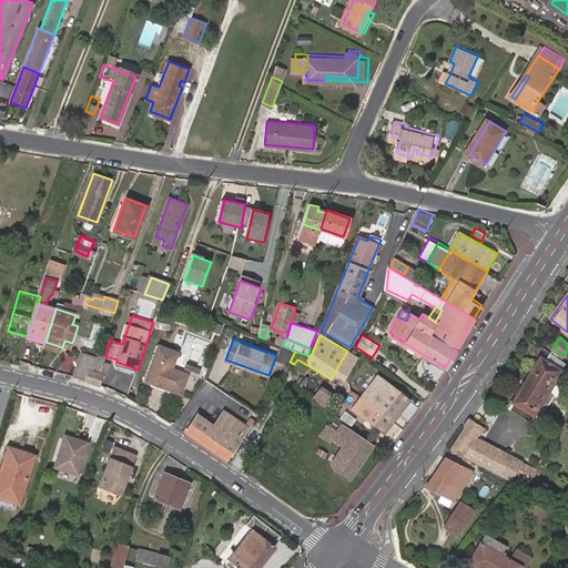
[(158,346),(144,383),(155,386),(155,384),(160,385),(161,388),(181,396),(188,376),(172,369),(178,354),(158,346)]
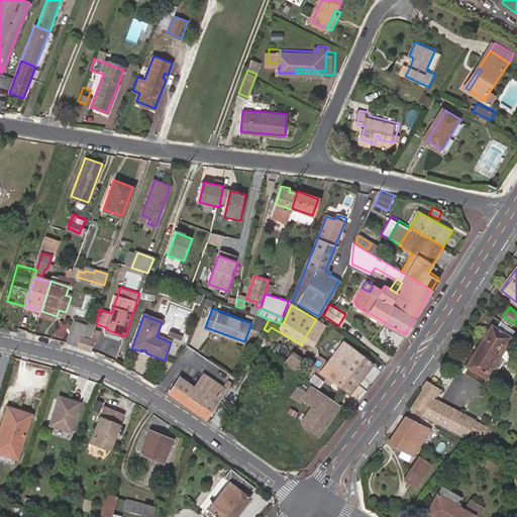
[(316,319),(307,334),(316,339),(322,328),(325,324),(316,319)]
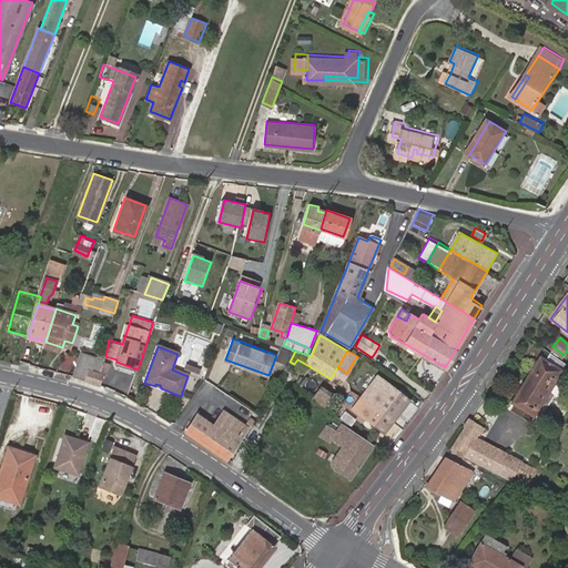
[(368,363),(357,356),(354,361),(366,367),(368,363)]
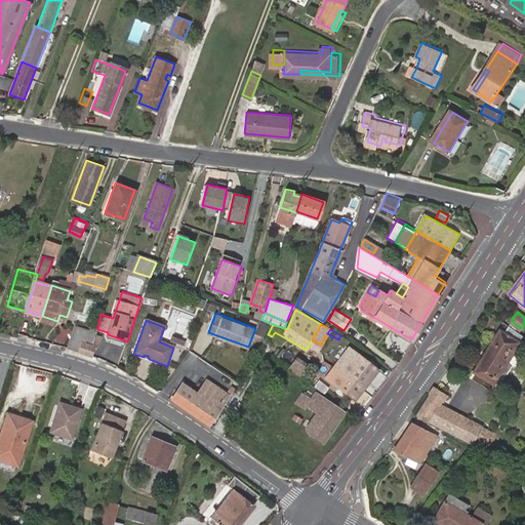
[(510,360),(515,353),(521,342),(502,331),(477,372),(495,384),(501,373),(503,374),(512,362),(510,360)]
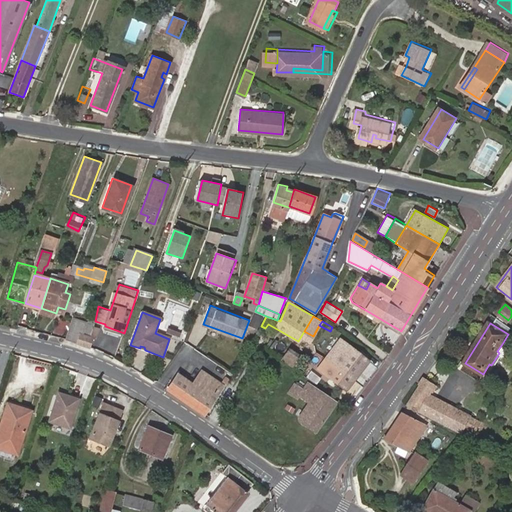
[(70,340),(78,343),(81,334),(74,331),(70,340)]
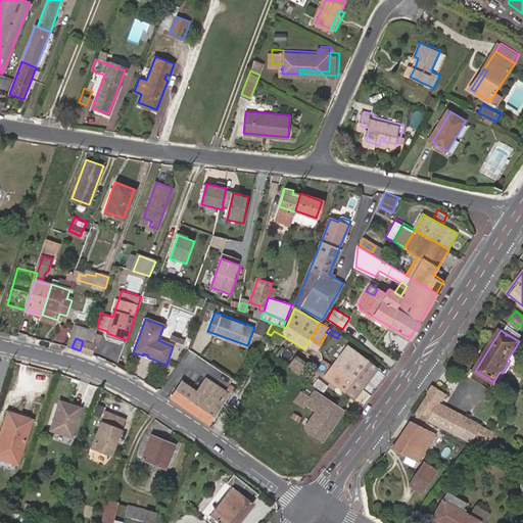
[(83,341),(80,350),(92,354),(95,345),(93,345),(83,341)]
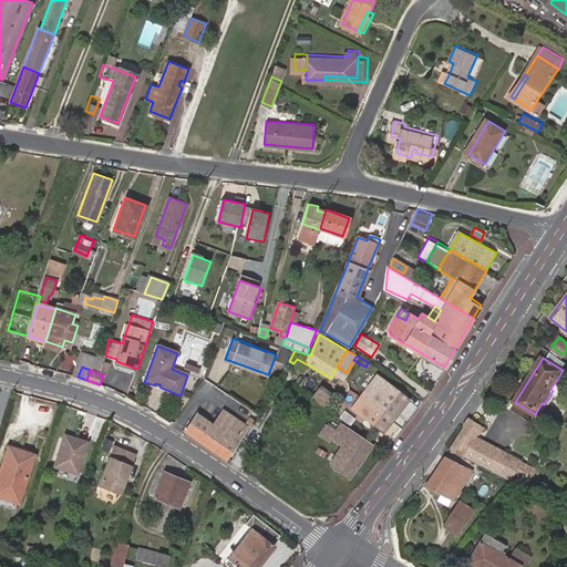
[(286,373),(284,371),(276,385),(278,387),(286,373)]
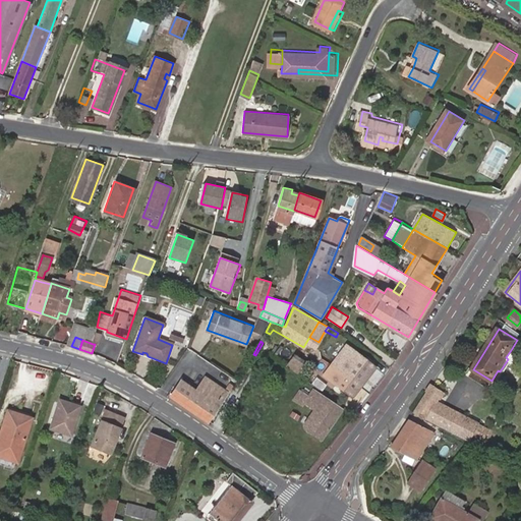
[(375,366),(349,346),(326,375),(352,396),(375,366)]
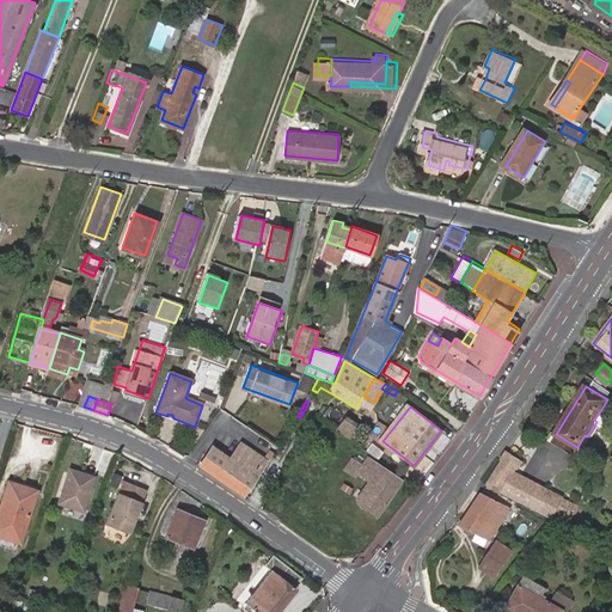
[(609,417),(600,411),(594,420),(597,422),(604,426),(609,417)]
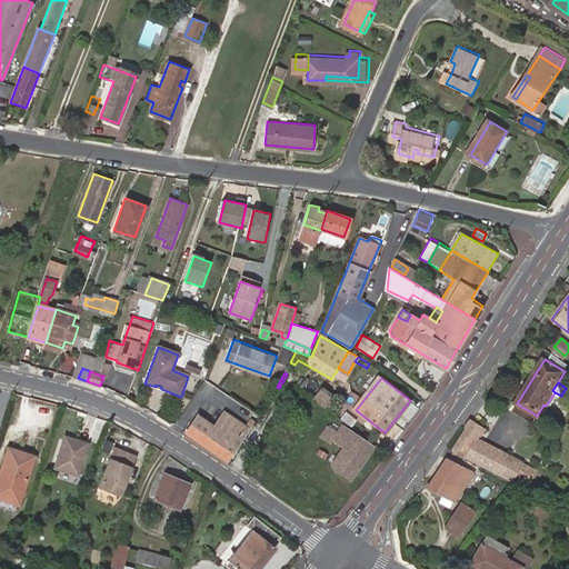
[(337,399),(322,390),(316,400),(329,409),(337,399)]
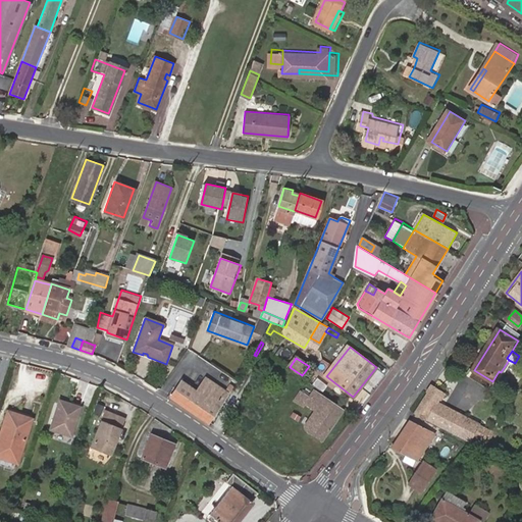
[(318,379),(307,371),(303,376),(315,384),(318,379)]
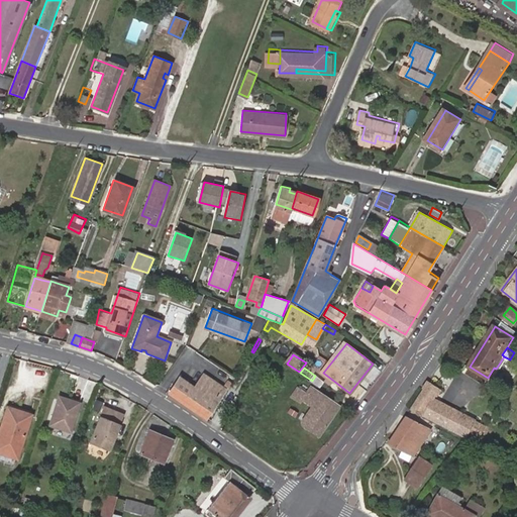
[(181,376),(169,393),(206,419),(216,405),(215,404),(226,388),(203,373),(194,385),(181,376)]
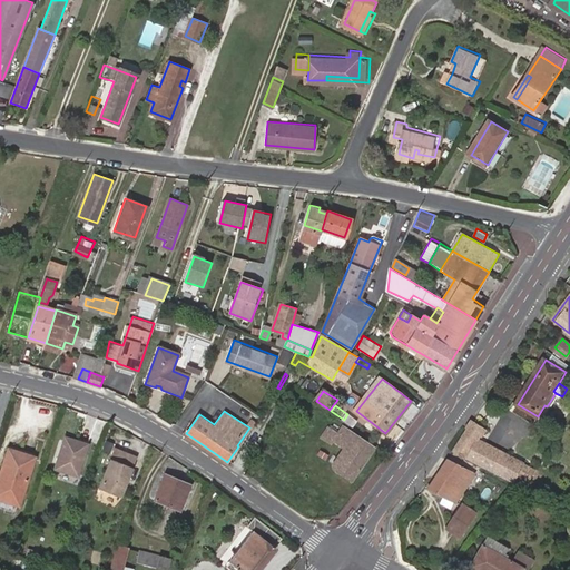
[(374,448),(333,416),(327,424),(350,440),(344,446),(332,465),(352,480),(374,448)]
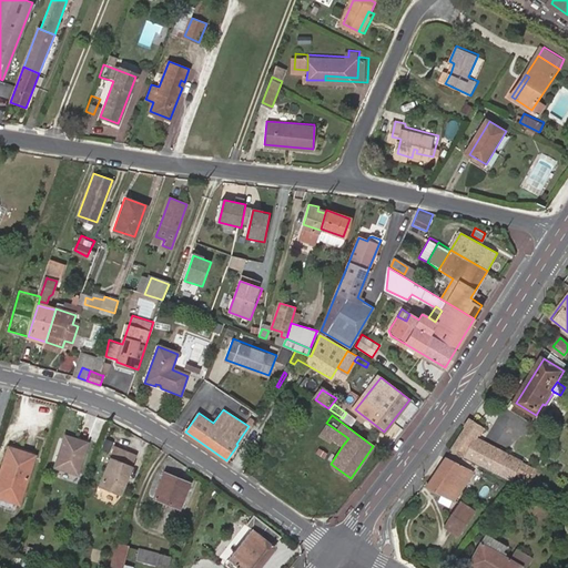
[(468,428),(454,450),(472,459),(493,470),(494,467),(496,466),(469,450),(478,437),(479,434),(482,435),(485,428),(474,421),(470,419),(466,427),(468,428)]
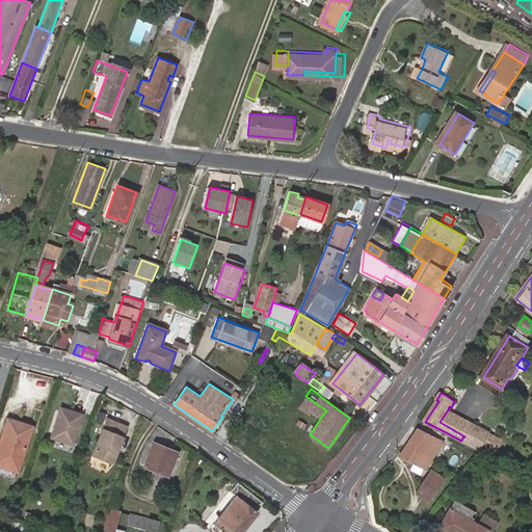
[(326,410),(306,396),(296,411),(306,418),(312,410),(321,417),(326,410)]
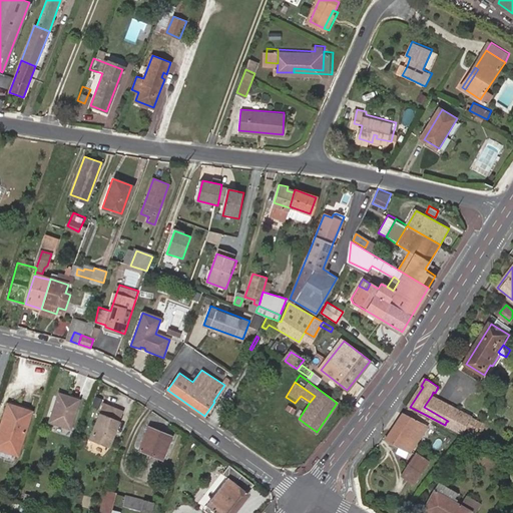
[(456,409),(432,395),(424,407),(448,421),(456,409)]
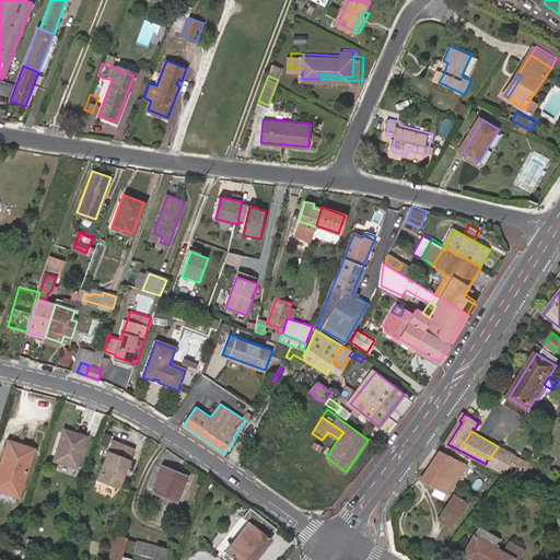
[(54,464),(77,471),(86,441),(63,434),(54,464)]
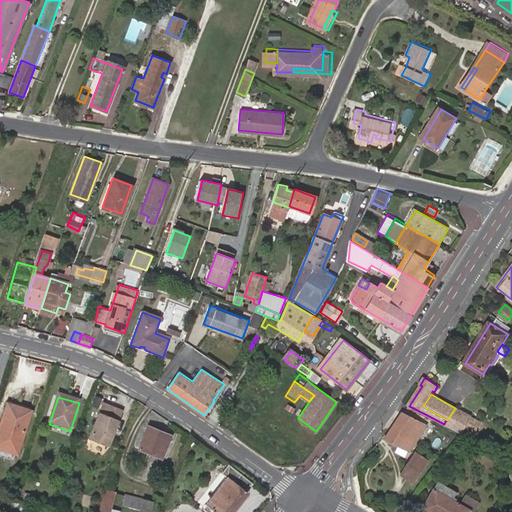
[(103,404),(99,412),(88,438),(107,446),(119,420),(122,411),(103,404)]
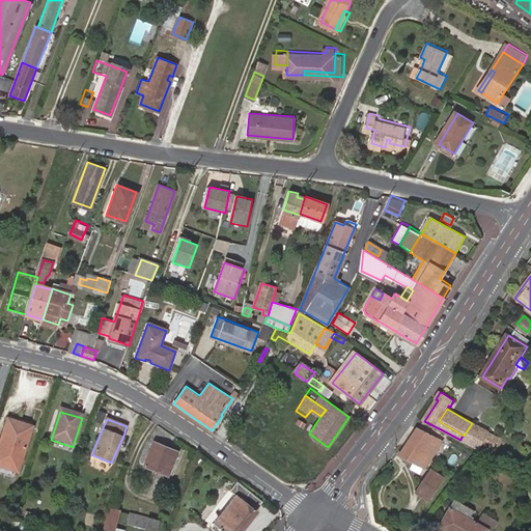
[(0,458),(0,468),(17,474),(32,429),(8,421),(2,441),(6,442),(0,458)]
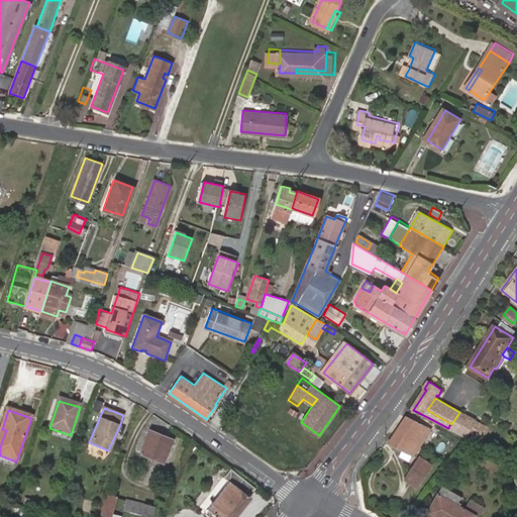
[(449,425),(448,428),(472,439),(480,422),(459,412),(451,424),(449,425)]
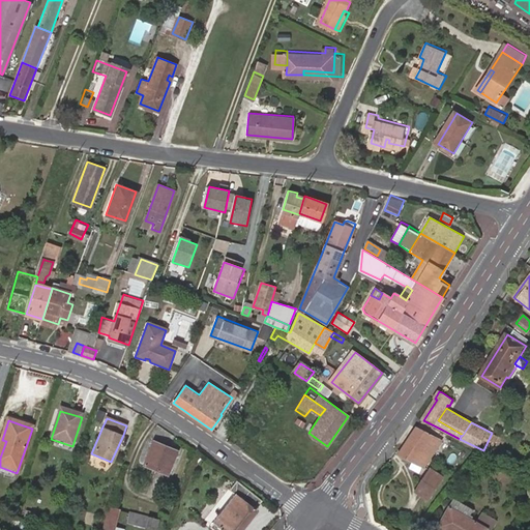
[(425,468),(441,442),(419,429),(403,454),(425,468)]
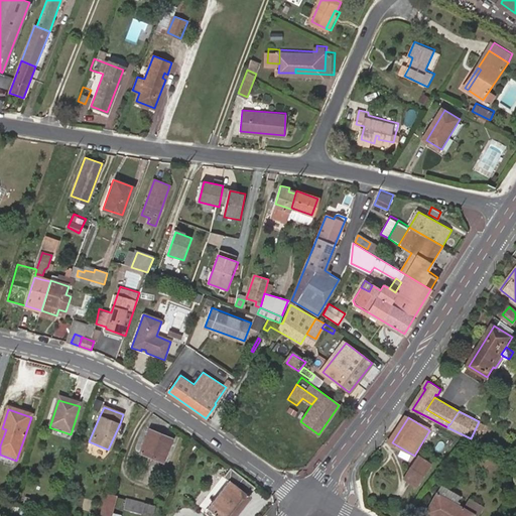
[(158,438),(160,433),(150,429),(141,453),(163,462),(170,443),(158,438)]
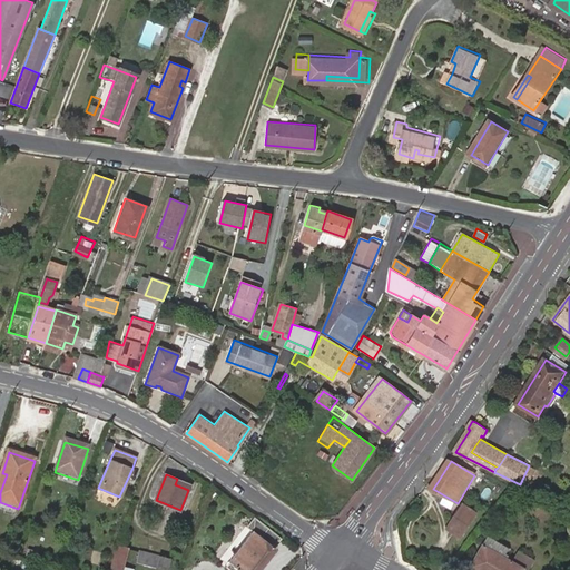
[(190,484),(177,479),(175,484),(188,490),(190,484)]
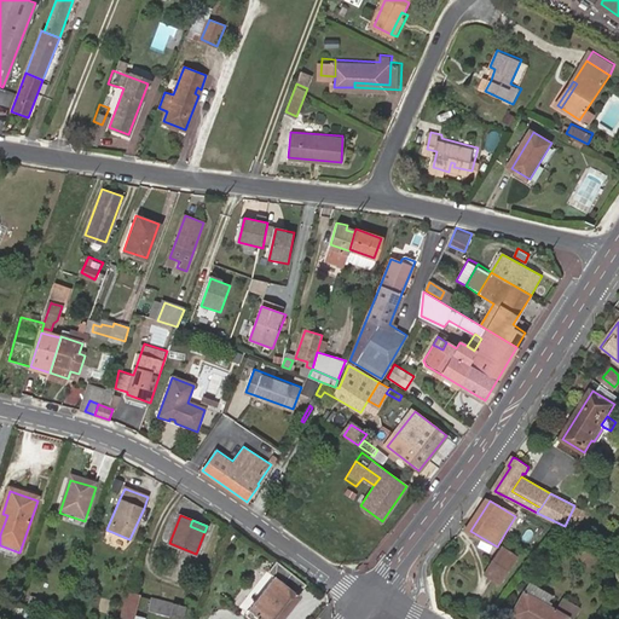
[(502,555),(489,576),(503,585),(518,565),(502,555)]
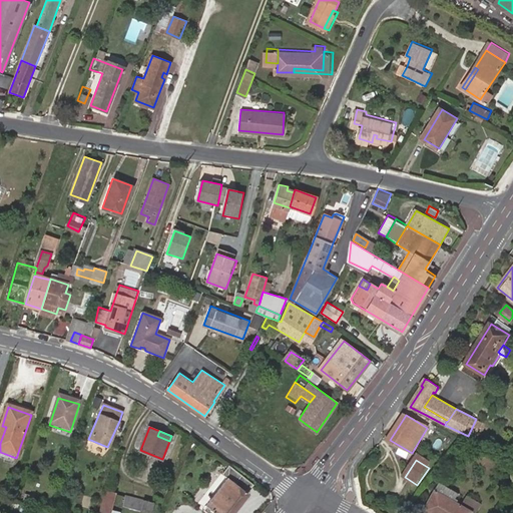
[(252,483),(229,465),(223,472),(228,477),(206,505),(207,506),(204,510),(207,512),(216,512),(231,512),(248,493),(246,491),(252,483)]
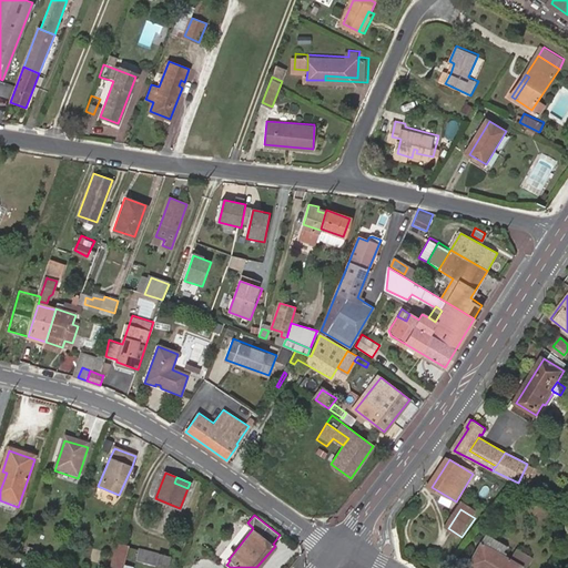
[(480,567),(523,567),(528,558),(490,535),(473,564),(480,567)]
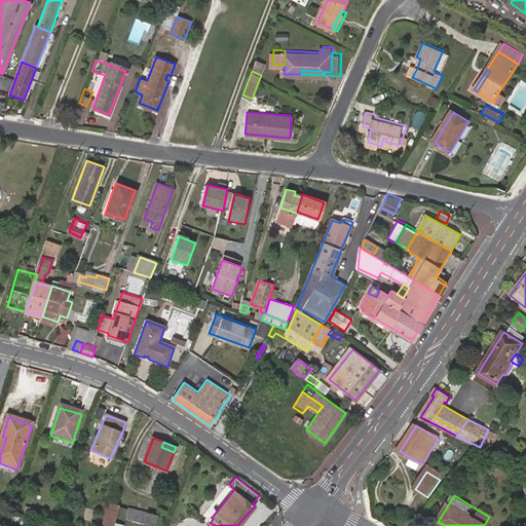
[(112,525),(119,505),(109,501),(102,525),(112,525)]
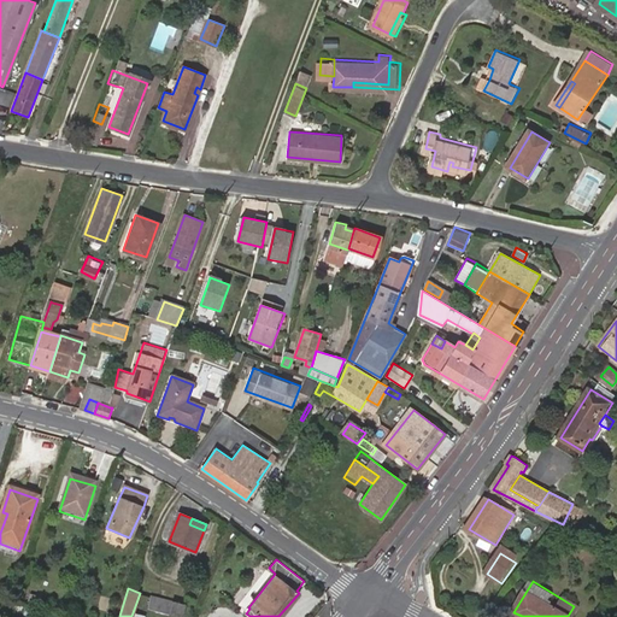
[(181,616),(183,605),(152,597),(148,607),(181,616)]
